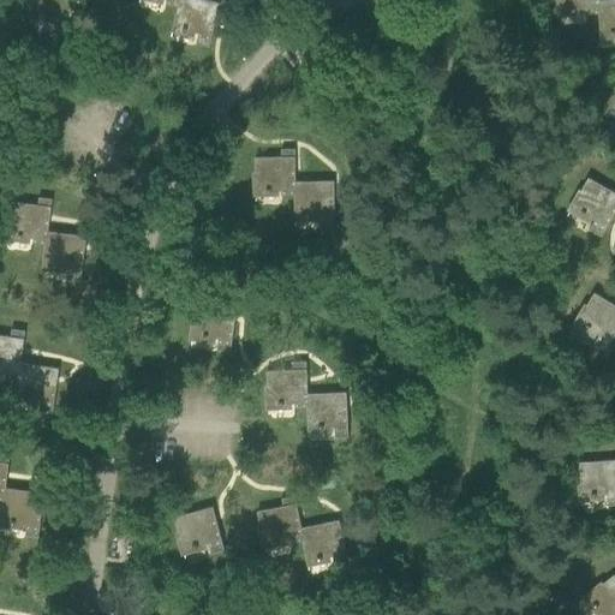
[(57,30),(69,34),(76,0),(35,0),(30,23),(31,23),(34,13),(43,16),(42,18),(47,18),(47,17),(59,19),(57,30)]
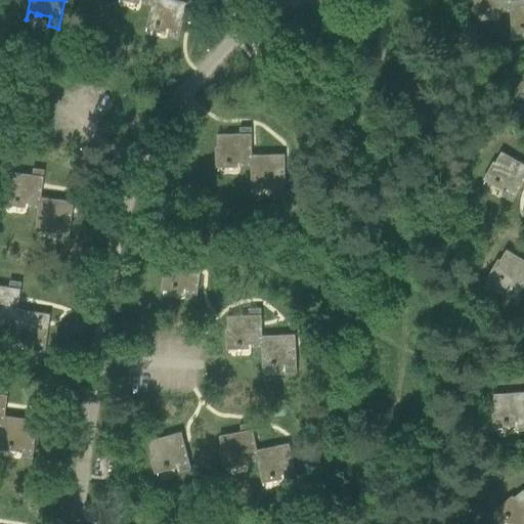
[(153,0),(153,6),(151,6),(145,32),(146,32),(148,24),(156,26),(156,27),(159,28),(160,27),(170,29),(168,38),(178,41),(187,3),(173,0),(153,0)]
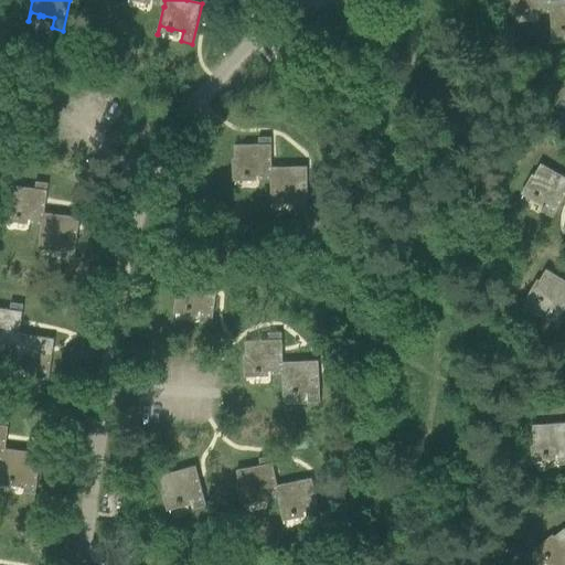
[(539,13),(550,12),(551,12),(550,1),(551,1),(550,0),(513,0),(515,20),(516,20),(515,11),(524,11),(524,12),(529,12),(529,11),(539,10),(539,13)]
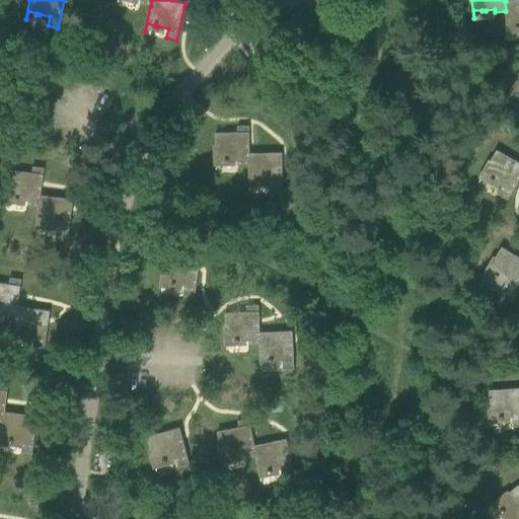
[(506,11),(505,11),(507,38),(508,38),(507,29),(516,28),(516,30),(518,29),(518,28),(518,0),(506,1),(505,1),(506,11)]
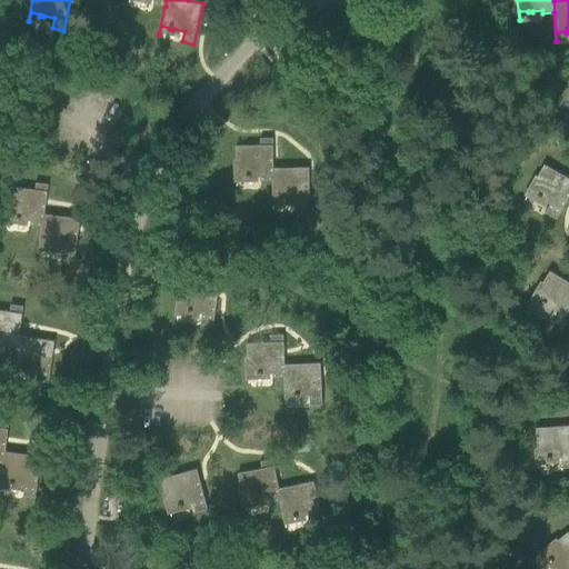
[(261,180),(272,180),(272,169),(273,169),(272,139),(260,139),(261,146),(236,147),(237,187),(238,187),(238,178),(247,177),(247,179),(250,179),(250,177),(261,177),(261,180)]
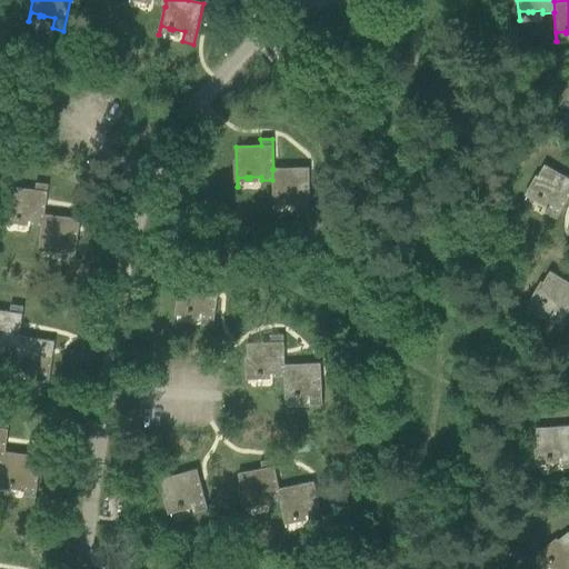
[(568,179),(545,166),(525,200),(526,200),(530,192),(538,197),(537,199),(540,200),(541,199),(551,205),(546,213),(557,219),(568,197),(568,179)]
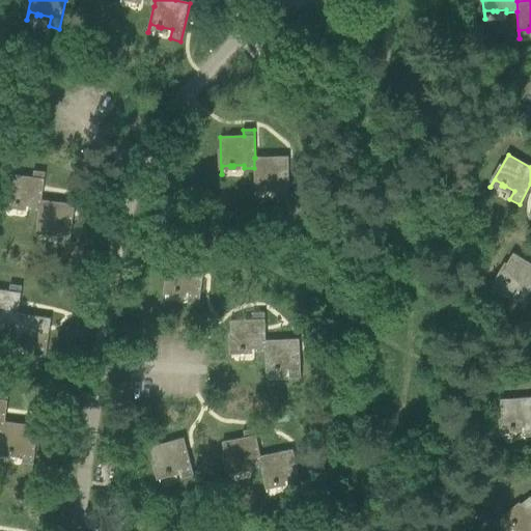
[(254,168),(254,195),(255,195),(255,187),(263,187),(263,188),(268,188),(268,187),(277,186),(278,196),(289,196),(288,157),(255,158),(254,158),(254,168)]
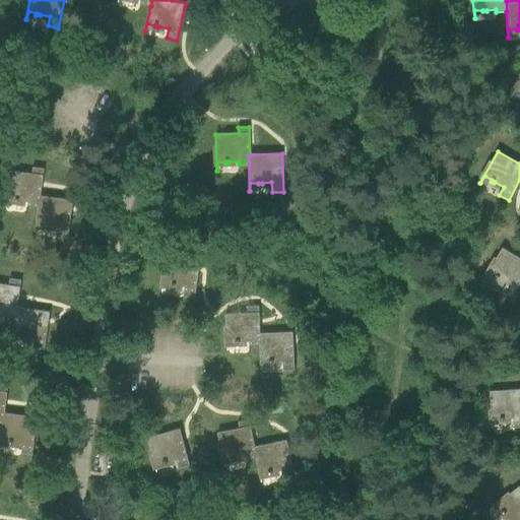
[(40,196),(41,196),(44,169),(34,168),(33,174),(10,171),(5,207),(6,207),(7,199),(15,200),(15,202),(18,202),(18,201),(28,202),(28,205),(39,206),(40,196)]
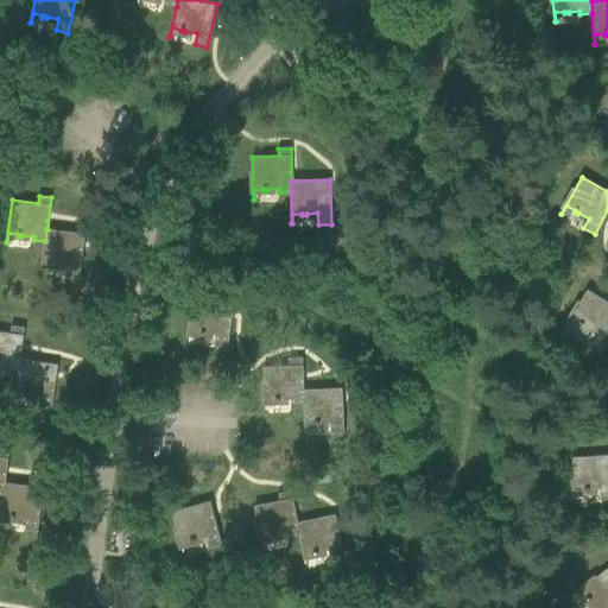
[(45,241),(40,272),(42,272),(43,263),(52,264),(52,265),(56,266),(57,265),(68,266),(67,277),(80,278),(86,234),(48,229),(46,229),(45,241)]
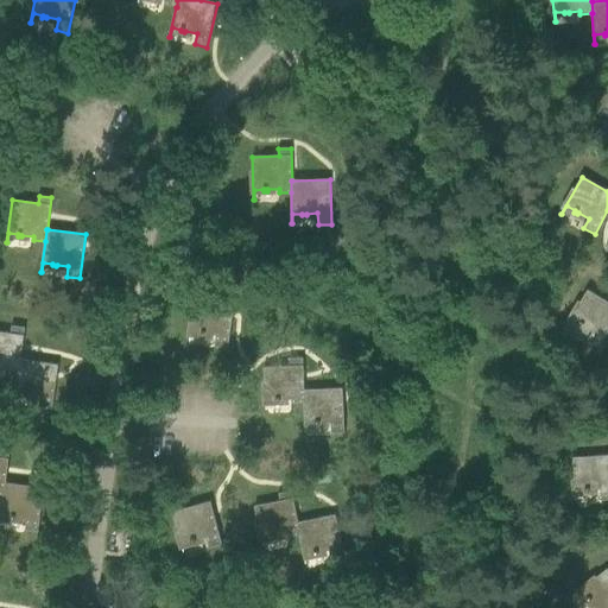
[(607,302),(588,290),(565,327),(567,328),(571,320),(580,324),(578,325),(582,328),(583,327),(593,333),(587,342),(599,348),(607,331),(607,302)]
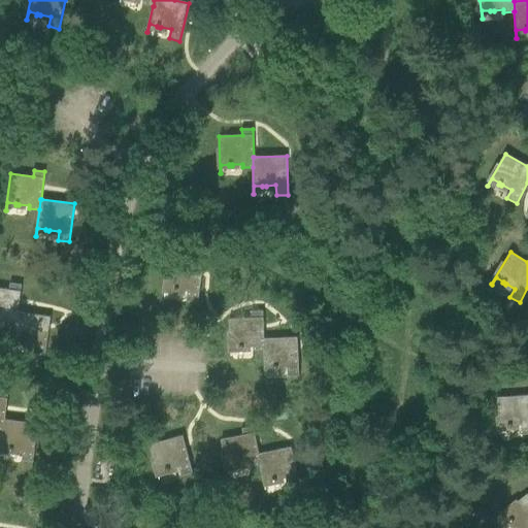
[(169,260),(164,296),(165,297),(166,289),(174,290),(174,291),(177,292),(178,290),(188,292),(187,301),(198,302),(203,264),(169,260)]
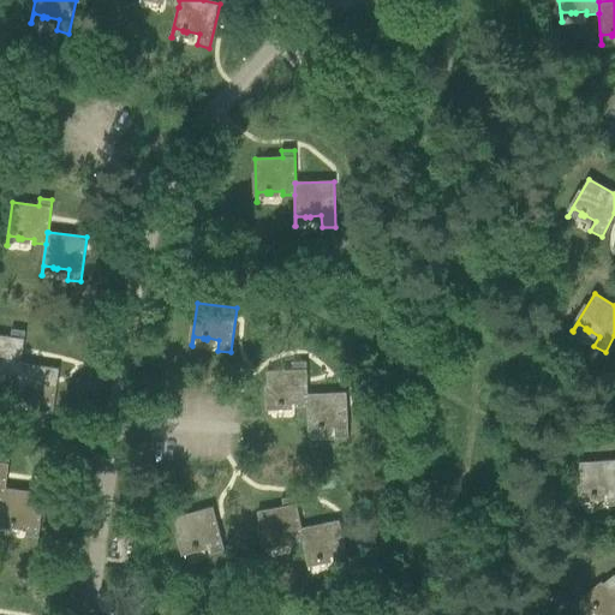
[(0,335),(0,369),(6,371),(6,375),(18,376),(21,364),(25,332),(12,330),(11,338),(0,335)]
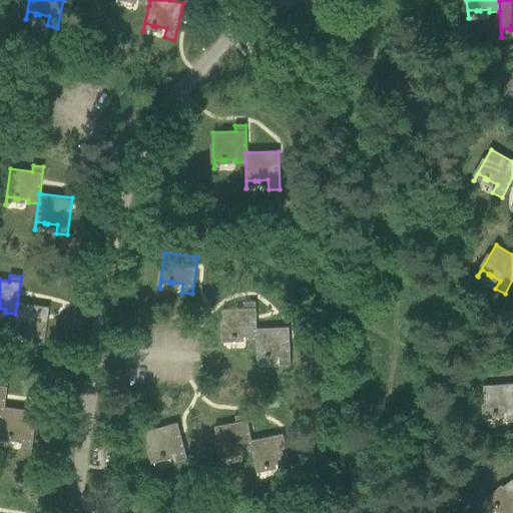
[(246,340),(257,340),(257,330),(255,303),(244,303),(244,309),(222,310),(224,346),(225,346),(224,338),(232,338),(232,339),(236,339),(236,338),(246,337),(246,340)]
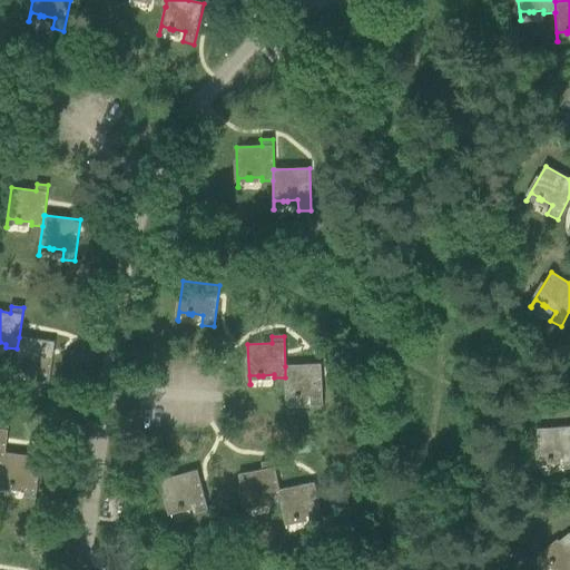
[(17,349),(12,376),(13,377),(15,369),(23,370),(23,371),(27,372),(27,370),(38,372),(37,382),(49,383),(55,342),(19,337),(17,349)]
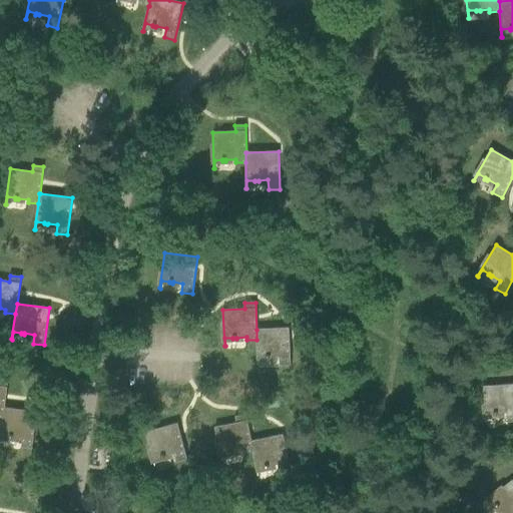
[(289,328),(257,330),(257,340),(258,366),(259,366),(258,358),(266,357),(267,359),(270,358),(270,357),(280,357),(280,366),(291,365),(289,328)]
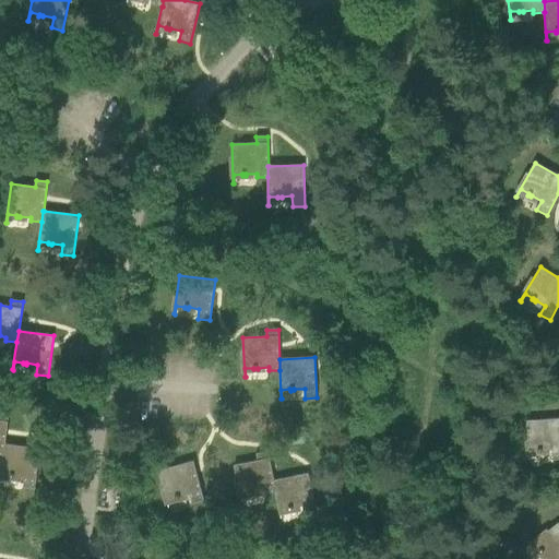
[(558,418),(526,420),(528,461),(530,460),(530,452),(538,451),(538,452),(542,452),(542,451),(552,450),(554,460),(558,460),(558,418)]
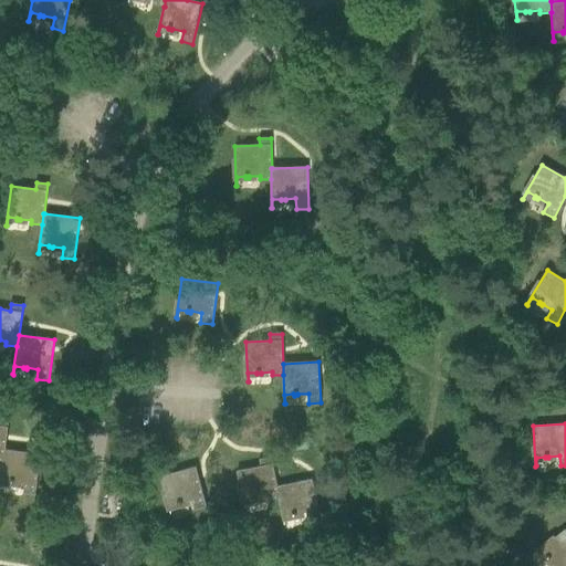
[(40,454),(6,450),(4,450),(3,461),(2,461),(0,483),(0,489),(0,490),(1,481),(10,482),(10,483),(13,484),(14,482),(24,484),(23,494),(35,495),(40,454)]
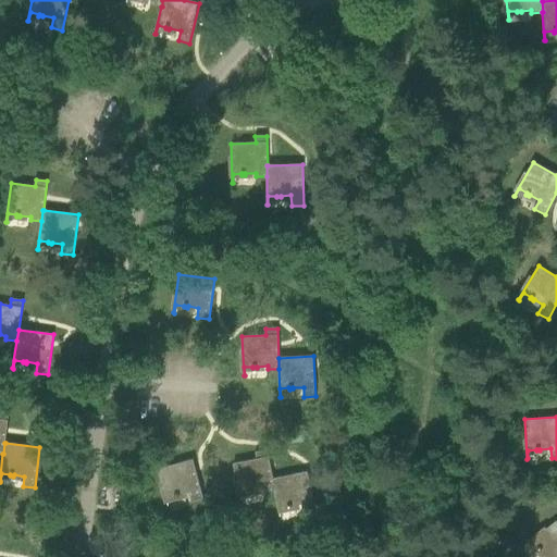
[(272,479),(273,479),(267,450),(256,453),(257,459),(233,463),(240,503),(242,503),(240,494),(249,492),(249,494),(252,493),(252,491),(262,490),(263,492),(274,490),(272,479)]
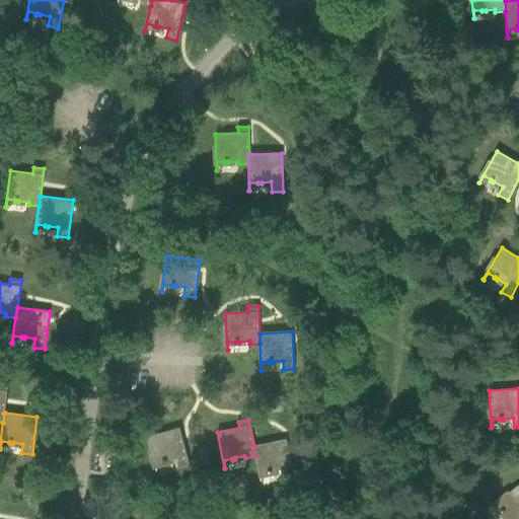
[(179,429),(147,437),(156,472),(157,472),(155,464),(163,462),(163,463),(167,462),(166,461),(176,459),(178,467),(190,465),(179,429)]
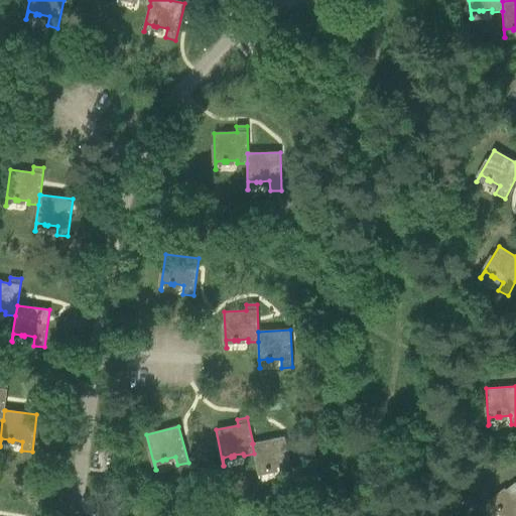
[(284,437),(253,443),(252,443),(254,454),(259,480),(260,480),(258,472),(266,470),(266,471),(270,471),(270,469),(279,467),(281,477),(292,474),(284,437)]
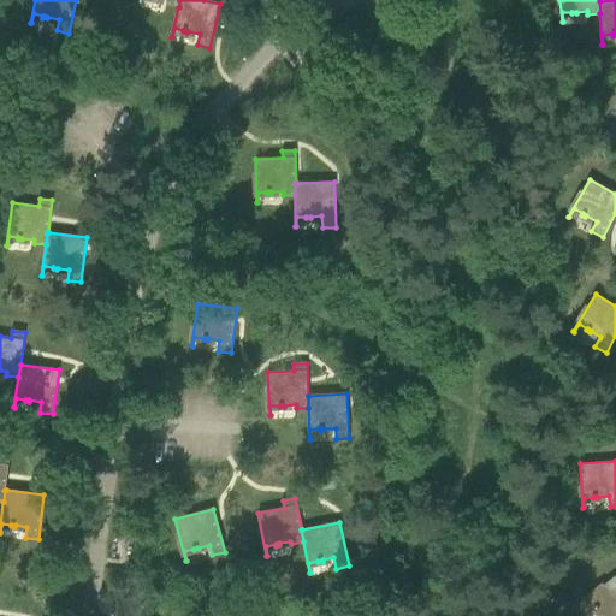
[(615,615),(615,576),(581,603),(581,604),(590,598),(596,605),(594,606),(597,610),(598,609),(603,615),(615,615)]
